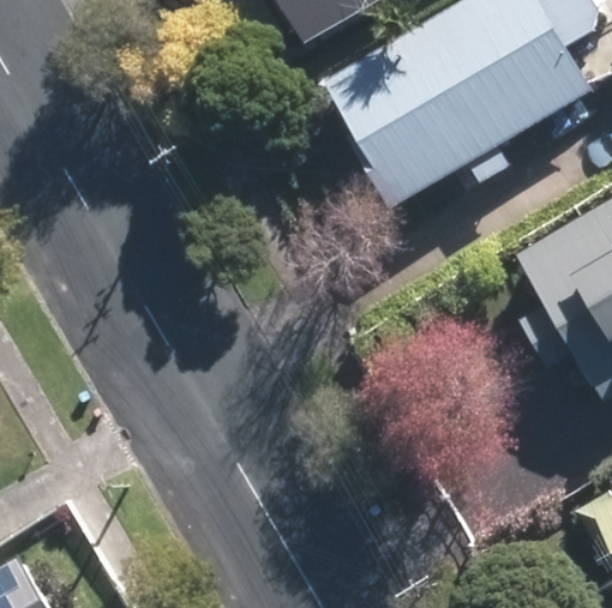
[(279,0),(301,40),(370,0),(279,0)]
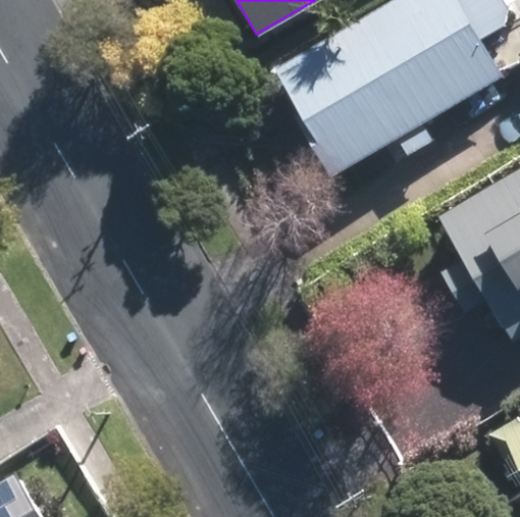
[(395,0),(273,70),(333,173),(501,78),(480,41),(507,24),(512,7),(507,0),(395,0)]
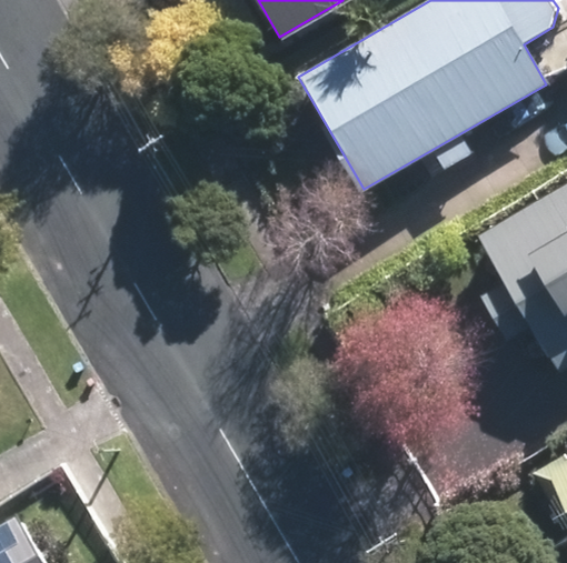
[(566,180),(481,229),(510,279),(485,293),(509,338),(536,322),(560,367),(566,363),(566,180)]
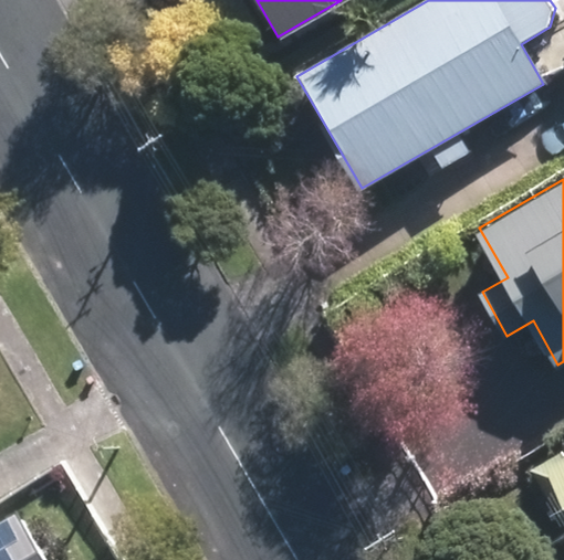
[(563,559),(563,450),(532,468),(563,524),(563,559)]
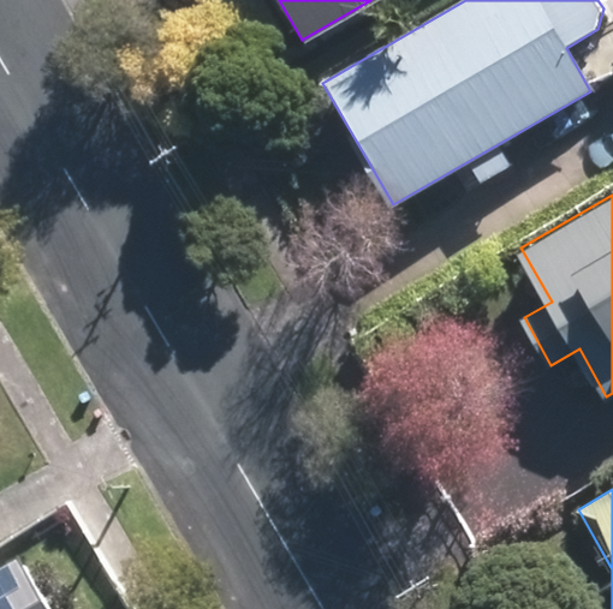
[(49,608),(24,562),(0,575),(0,608),(49,608)]
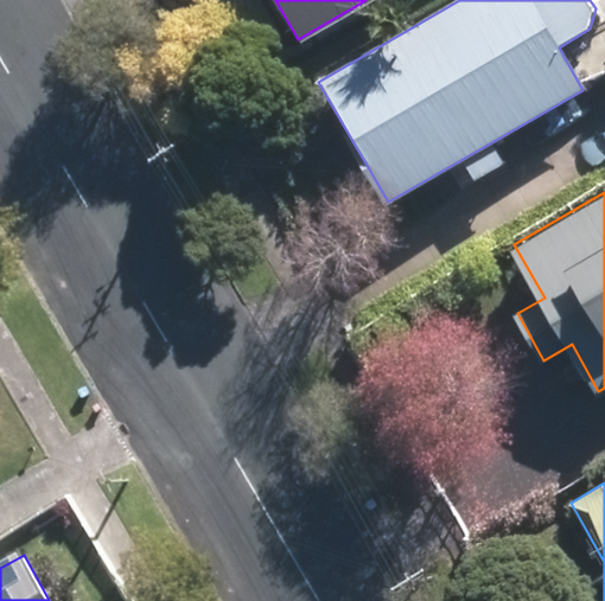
All buildings are outlined.
